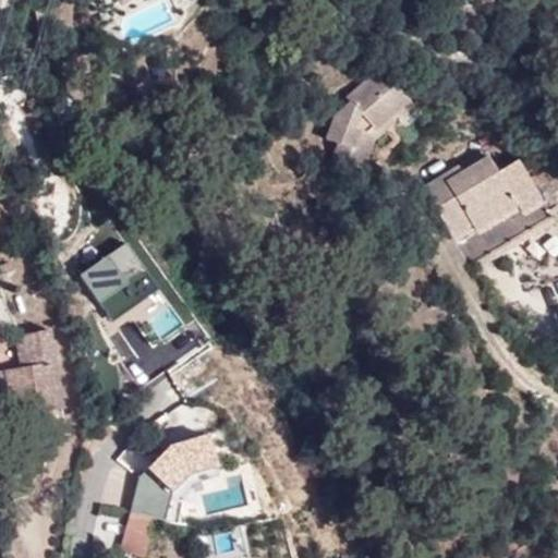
[(87,0),(98,20),(131,0),(87,0)]
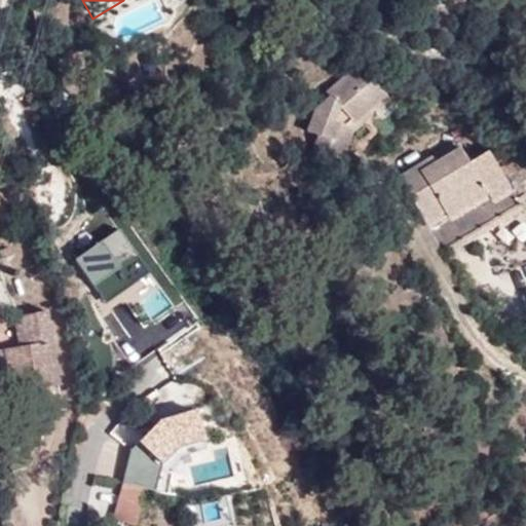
[(353,123),(357,127),(360,130),(374,116),(353,92),(350,97),(340,82),(315,103),(314,109),(301,122),(292,145),(301,148),(295,161),(326,173),(336,145),(329,139),(353,123)]
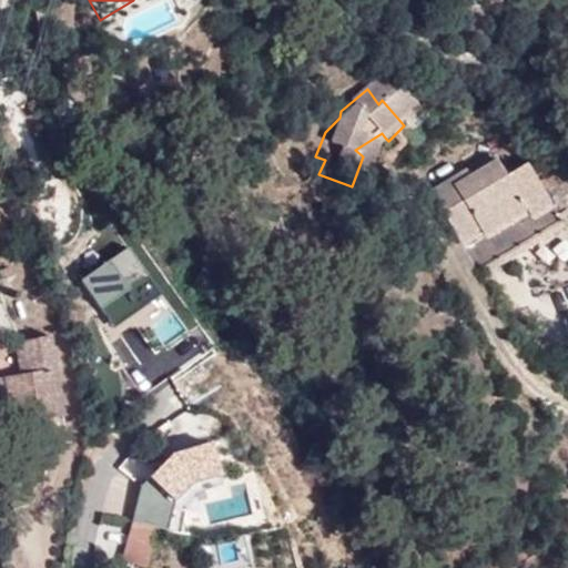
[(363,156),(385,138),(382,133),(355,150),(363,156)]
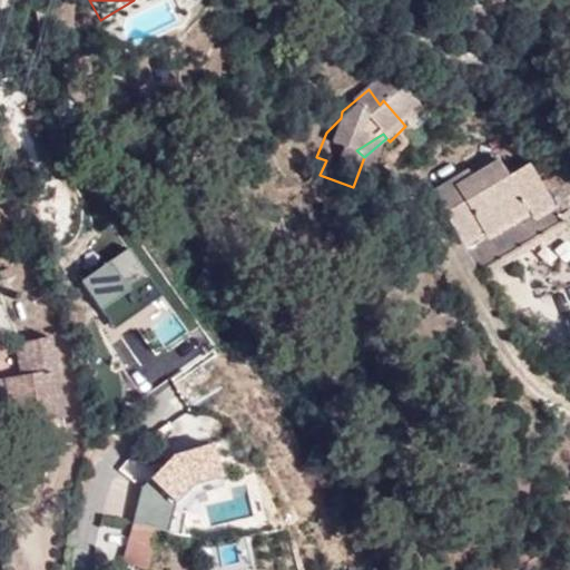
[(464,163),(402,202),(431,249),(439,246),(453,274),(531,228),(498,173),(478,183),(464,163)]
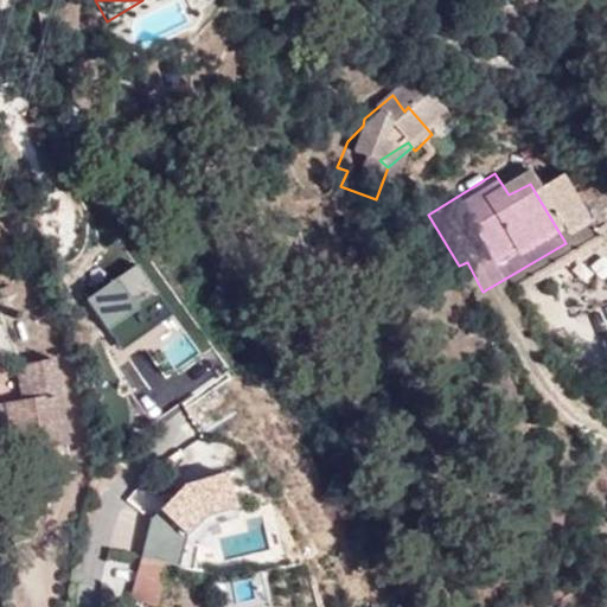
[(224,382),(140,262),(85,299),(168,416),(224,382)]
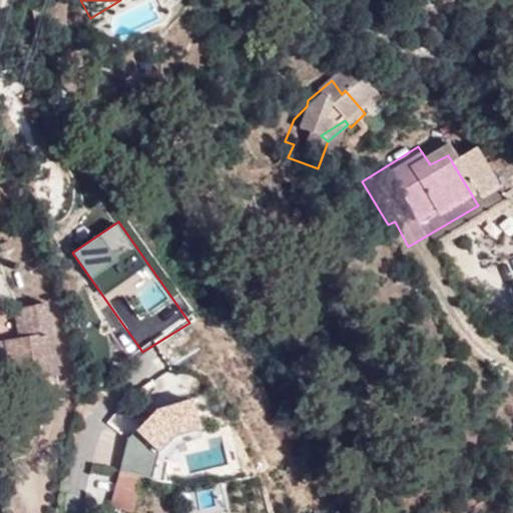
[(39,305),(17,308),(24,338),(33,379),(56,374),(39,305)]
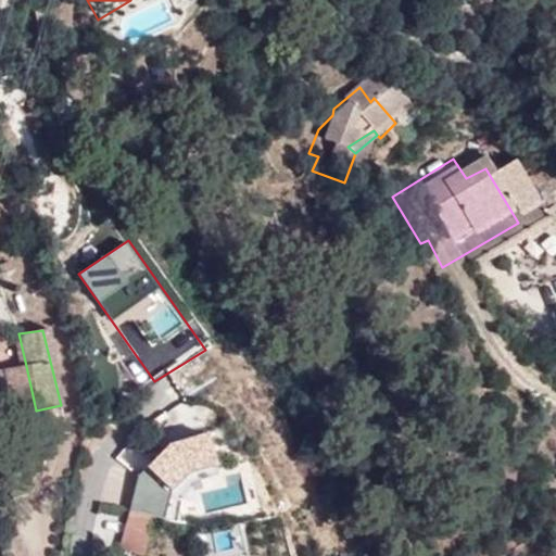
[(36,411),(26,366),(2,371),(12,416),(36,411)]
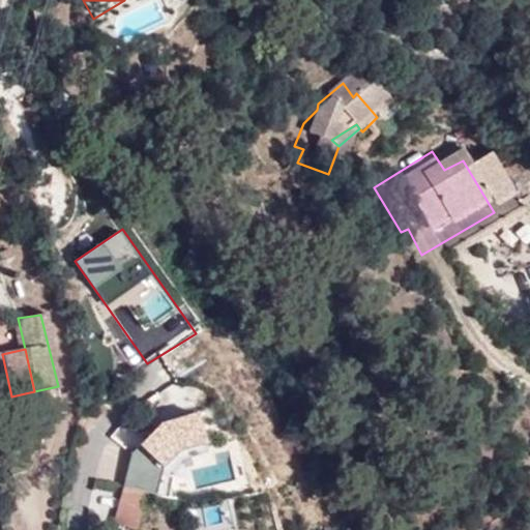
[(207,443),(199,413),(163,422),(134,453),(112,525),(137,529),(150,529),(167,468),(183,450),(207,443)]
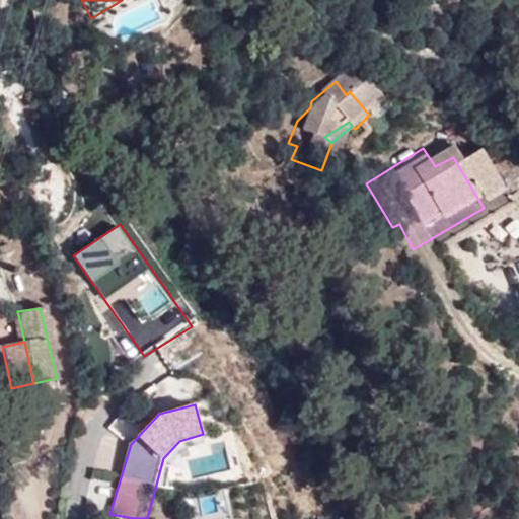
[(85,506),(107,510),(115,473),(92,468),(85,506)]
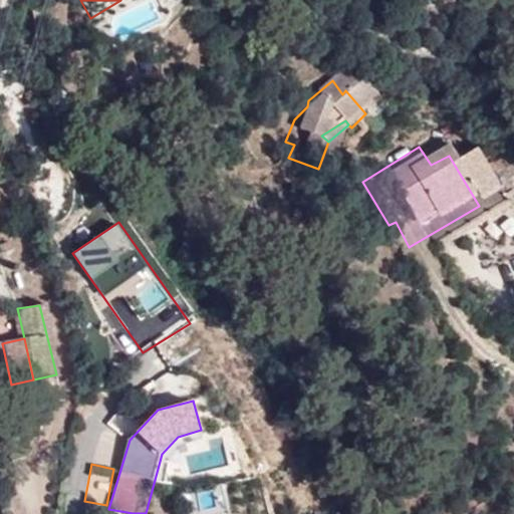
[(197,492),(201,509),(226,504),(222,486),(197,492)]
